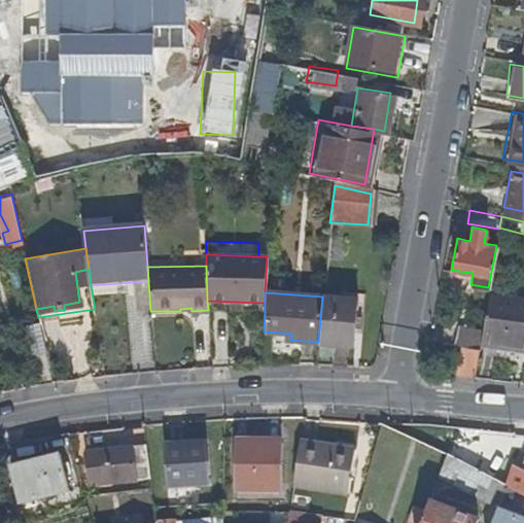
[(523,297),(487,292),(481,326),(479,341),(523,346),(523,297)]
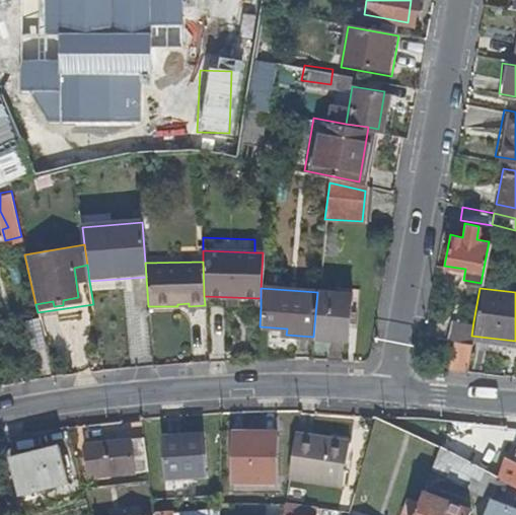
[(351,292),(317,290),(317,292),(313,337),(347,340),(351,292)]
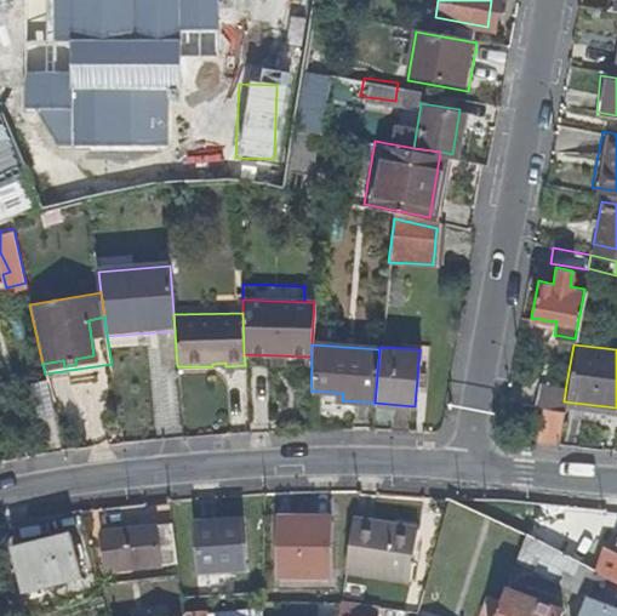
[(245,365),(312,368),(312,357),(244,354),(245,365)]
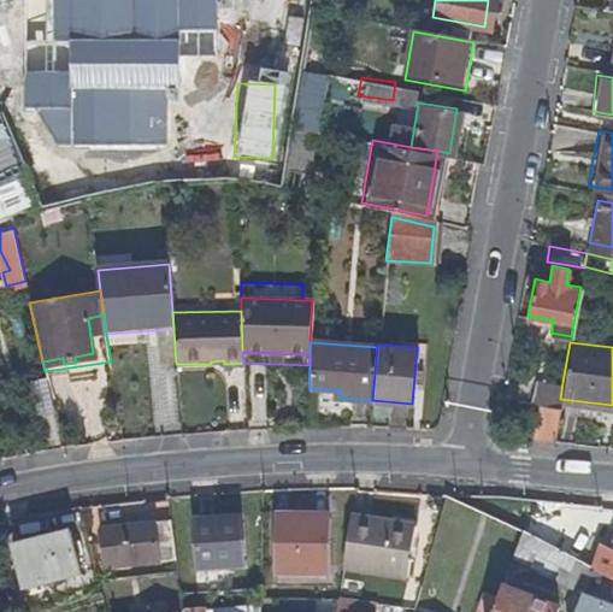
[(531,435),(552,439),(560,399),(563,382),(531,377),(528,399),(537,401),(531,435)]
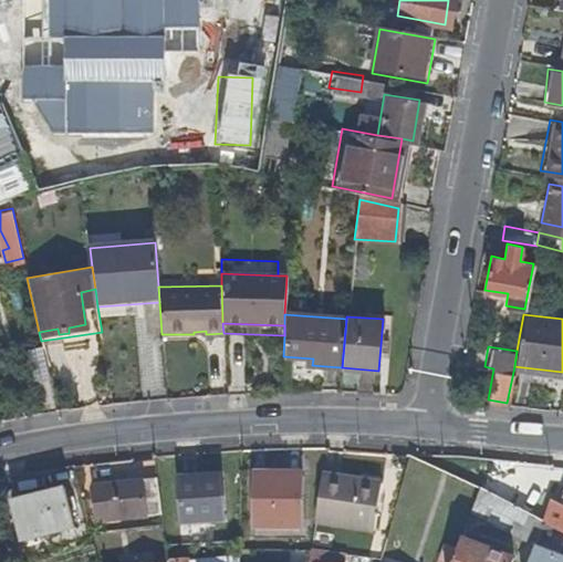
[(49,380),(41,350),(25,353),(32,383),(49,380)]
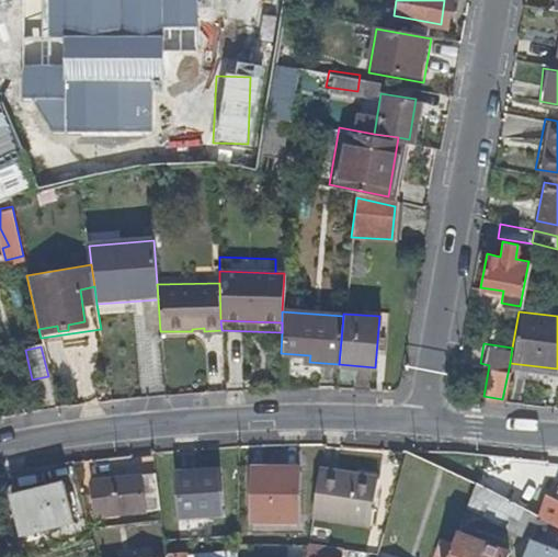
[(88,456),(88,468),(137,467),(137,455),(88,456)]
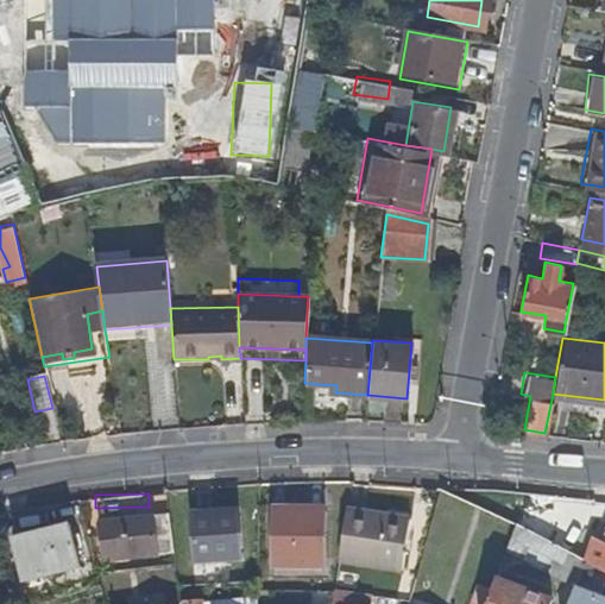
[(273,505),(272,557),(322,558),(323,507),(273,505)]
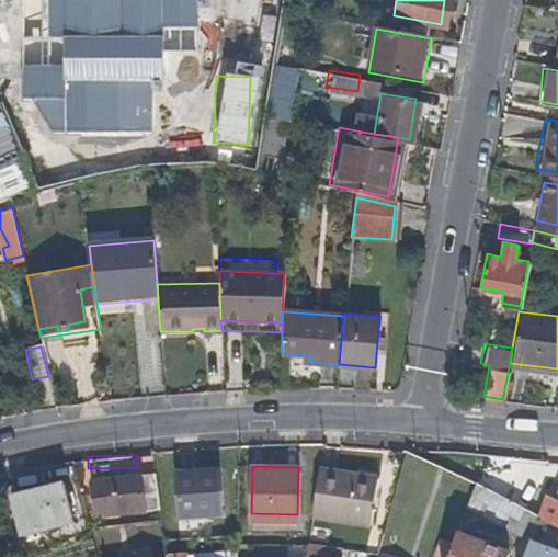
[(177,469),(180,513),(219,510),(217,467),(177,469)]
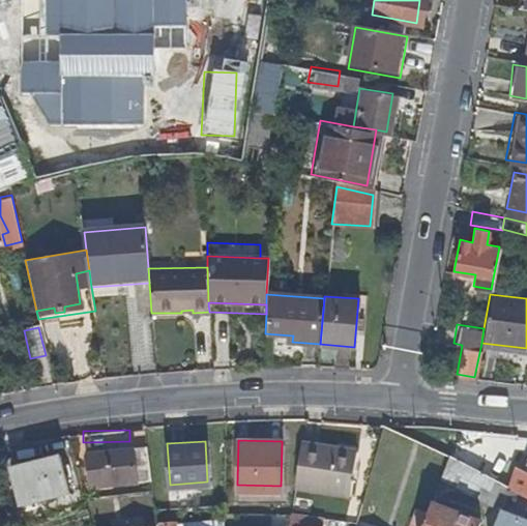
[(355,450),(300,441),(294,485),(349,493),(355,450)]
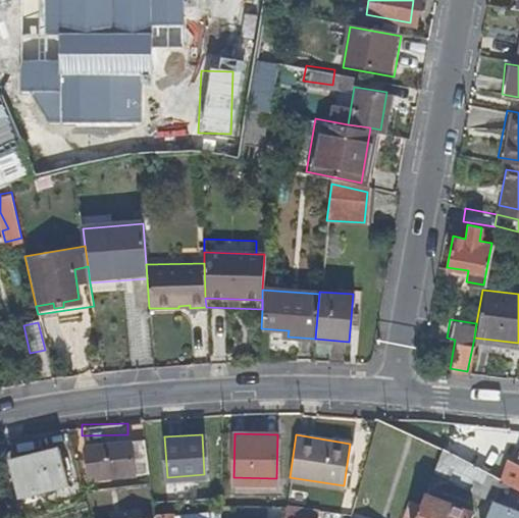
[(145,437),(85,445),(89,477),(149,469),(145,437)]
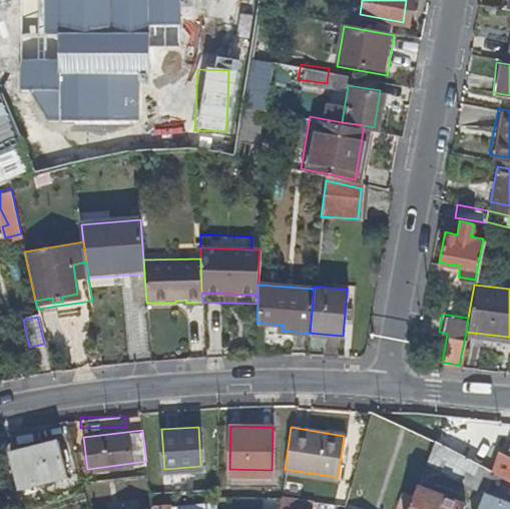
[(478,463),(489,442),(487,441),(486,440),(470,432),(459,452),(478,463)]
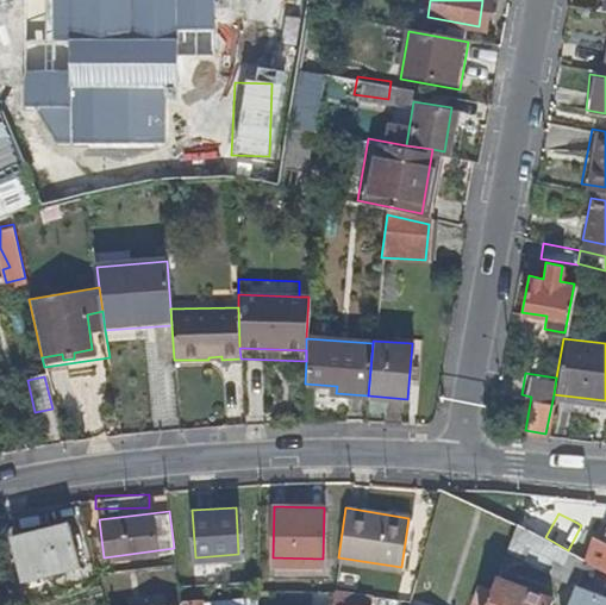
[(605,521),(600,537),(597,535),(585,559),(605,569),(605,521)]
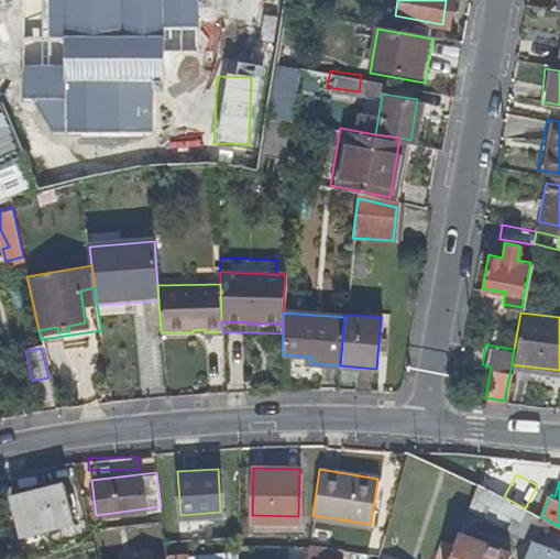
[(64,483),(25,492),(30,511),(15,514),(20,532),(72,518),(64,483)]
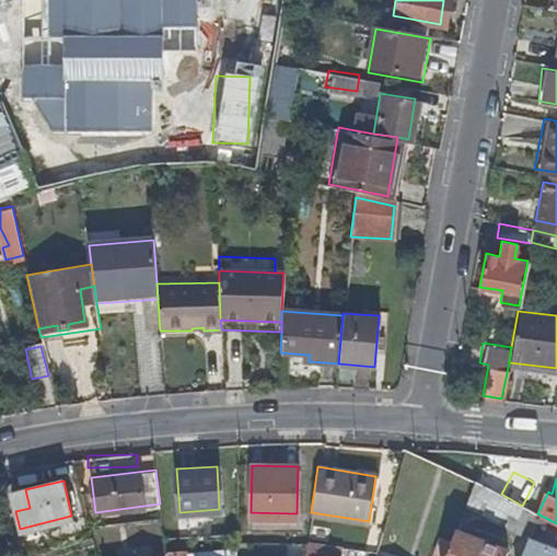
[(483,513),(492,490),(474,481),(465,504),(483,513)]
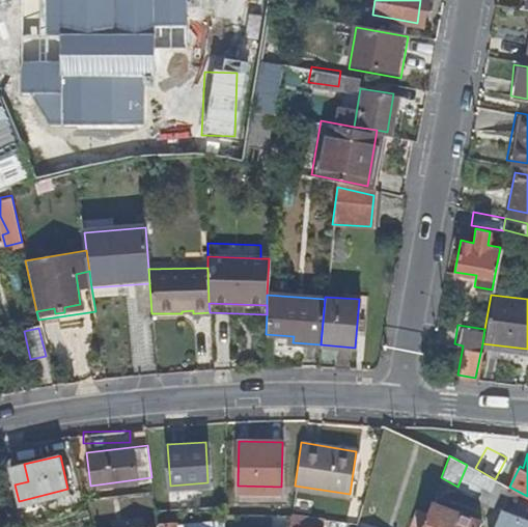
[(509,487),(520,466),(521,465),(506,458),(495,479),(509,487)]
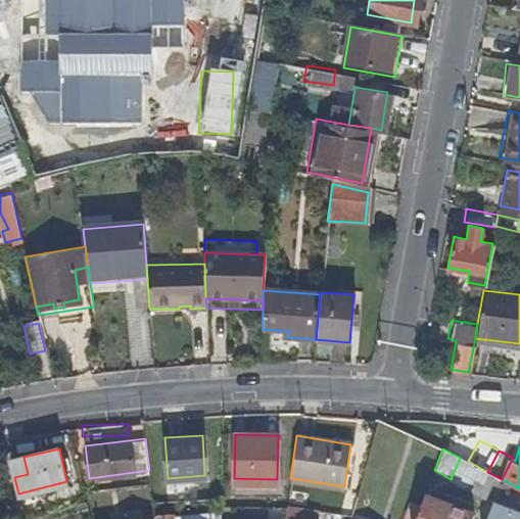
[(28,474),(24,457),(11,460),(14,477),(28,474)]
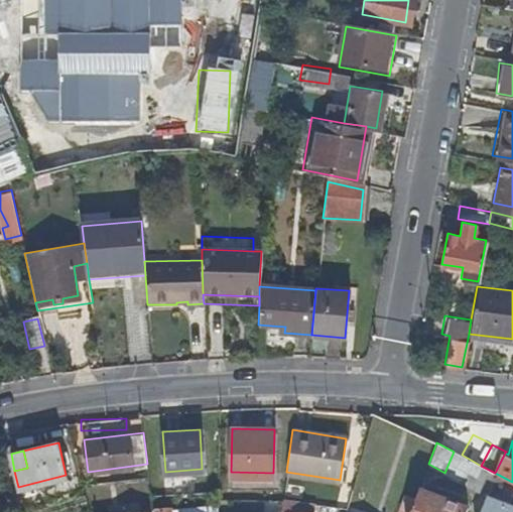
[(444,473),(487,495),(495,473),(481,466),(462,455),(454,452),(444,473)]
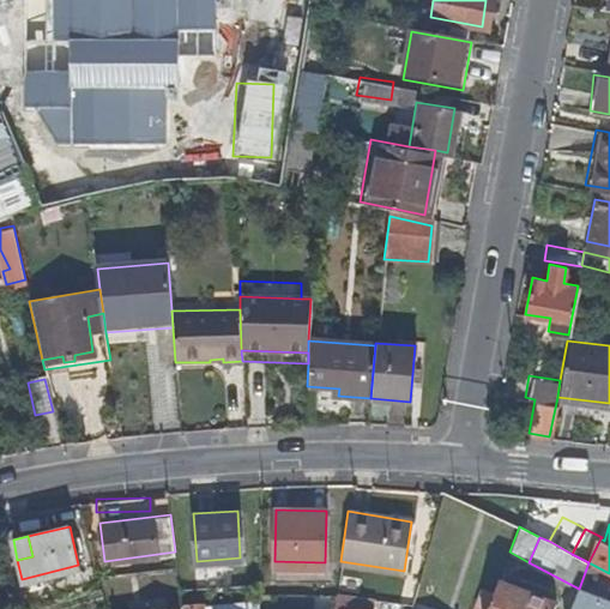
[(551,608),(556,601),(499,579),(496,586),(490,600),(487,608),(551,608)]
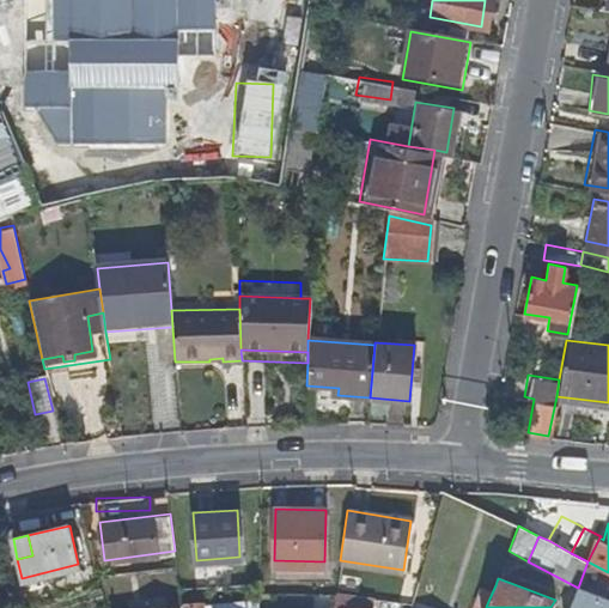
[(495,585),(481,579),(475,594),(469,607),(486,607),(489,599),(495,585)]
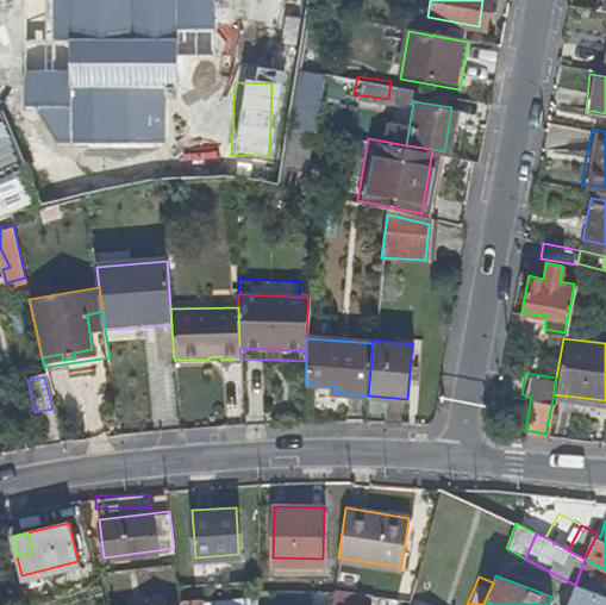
[(605,604),(605,598),(574,586),(567,604),(605,604)]
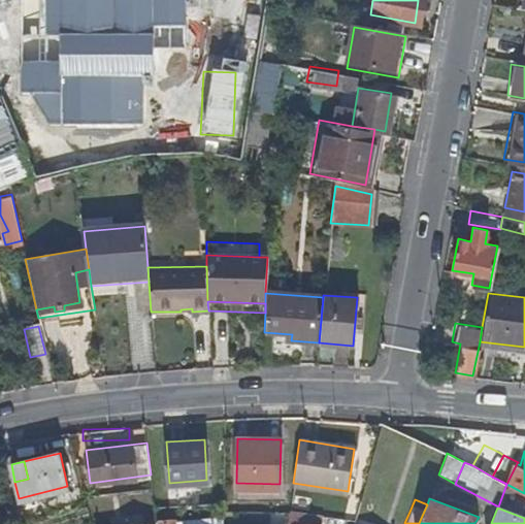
[(317,523),(319,513),(289,509),(286,523),(317,523)]
